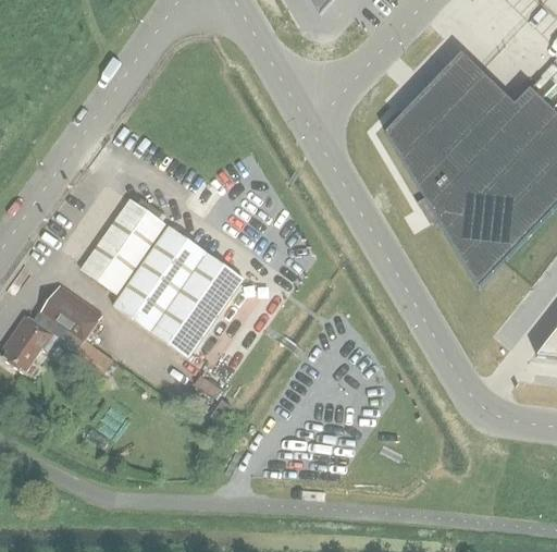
[(310,0),(319,14),(332,0),(310,0)]
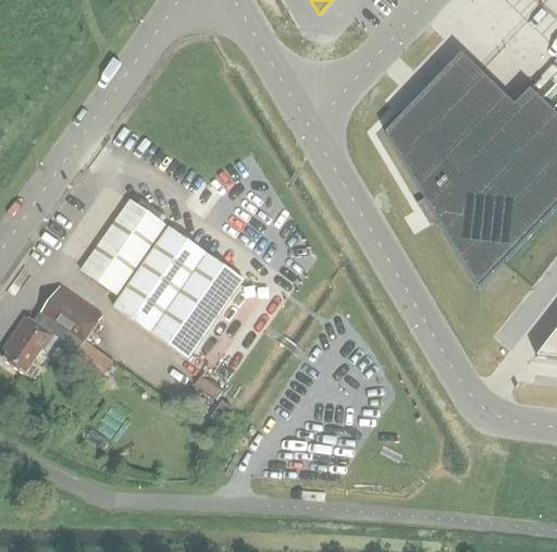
[(461,52),(385,131),(478,286),(556,204),(556,113),(530,87),(515,103),(461,52)]
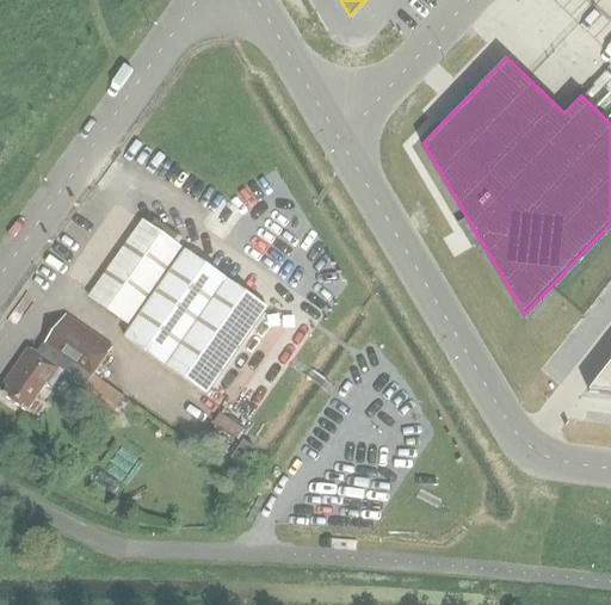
[(207,389),(267,302),(184,245),(183,246),(140,217),(88,291),(131,321),(124,332),(207,389)]
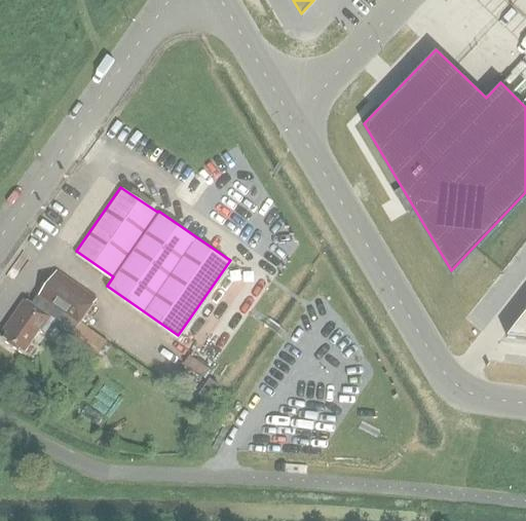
[(32,301),(24,295),(2,327),(7,330),(2,337),(23,351),(39,328),(44,331),(54,315),(74,329),(80,320),(97,295),(55,266),(32,301)]
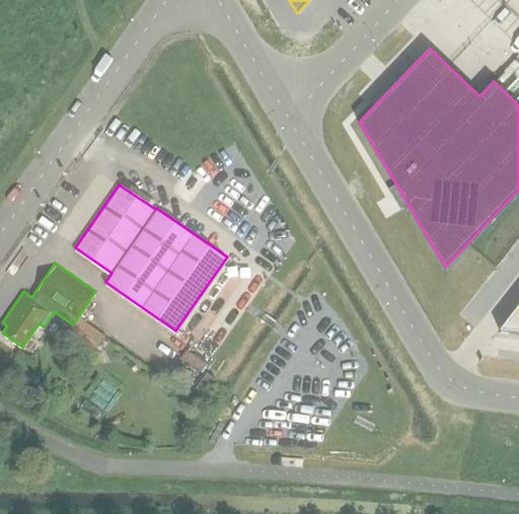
[(518,305),(500,329),(518,332),(518,305)]
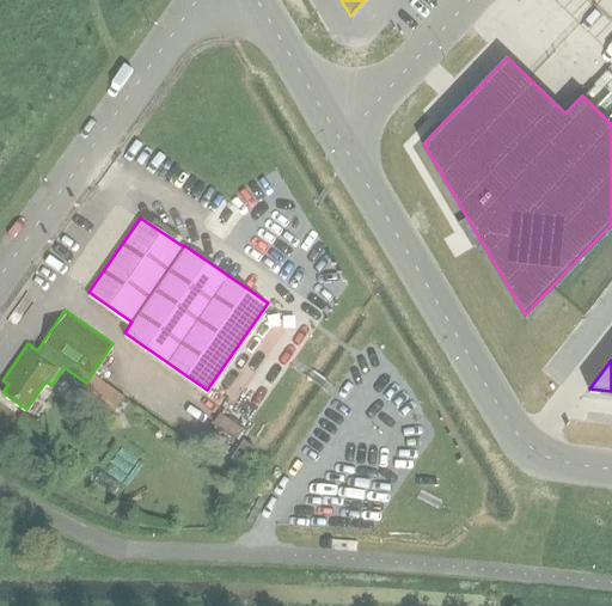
[(86,383),(80,390),(112,412),(124,395),(93,372),(86,383)]
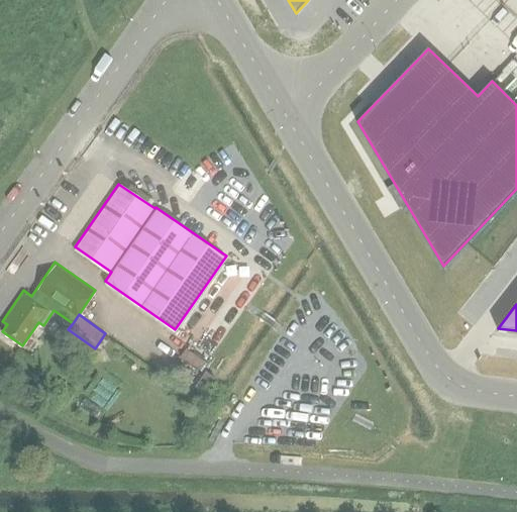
[(195,385),(204,391),(214,375),(206,370),(195,385)]
